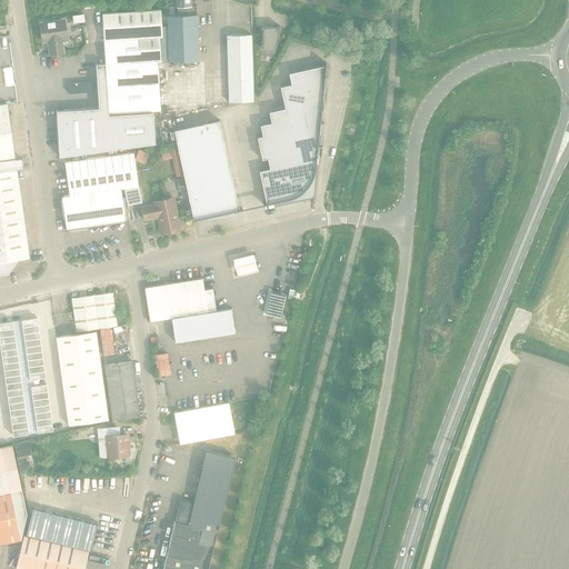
[(106,63),(108,112),(152,110),(160,109),(158,60),(161,60),(160,37),(162,37),(161,9),(102,13),(106,63)]
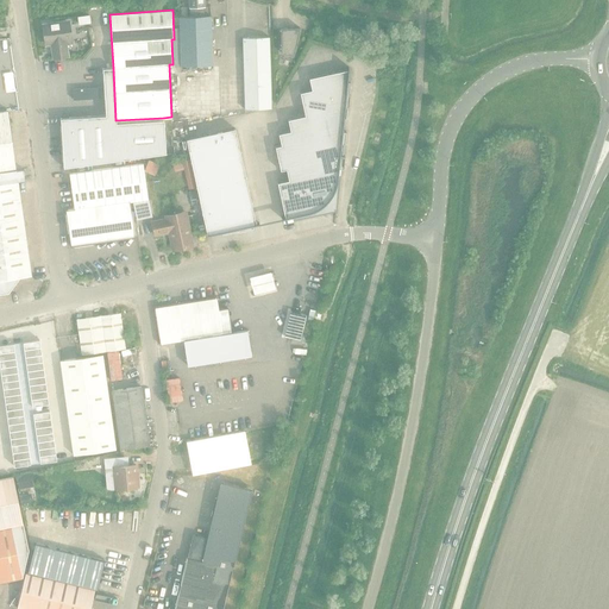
[(299,14),(287,12),(275,39),(295,39),(299,14)]
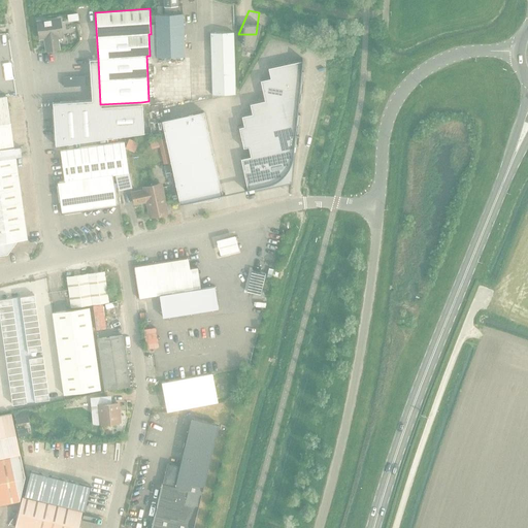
[(156,14),(157,57),(184,56),(183,13),(156,14)]
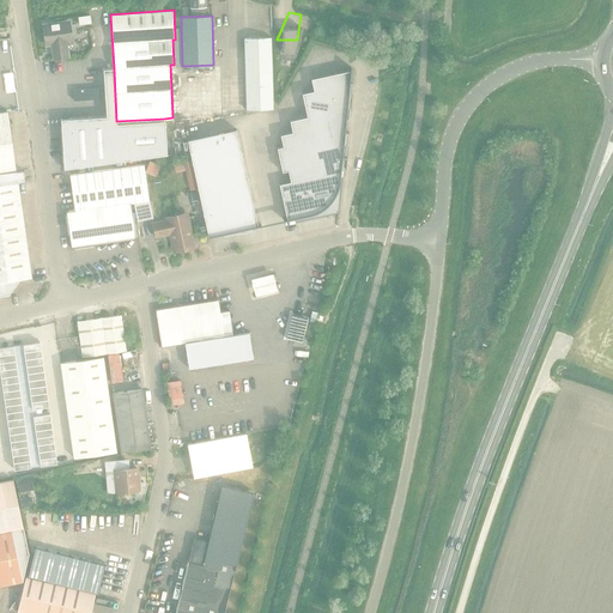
[(66,46),(71,44),(67,22),(43,25),(47,44),(53,43),(54,47),(53,47),(55,60),(68,58),(66,46)]
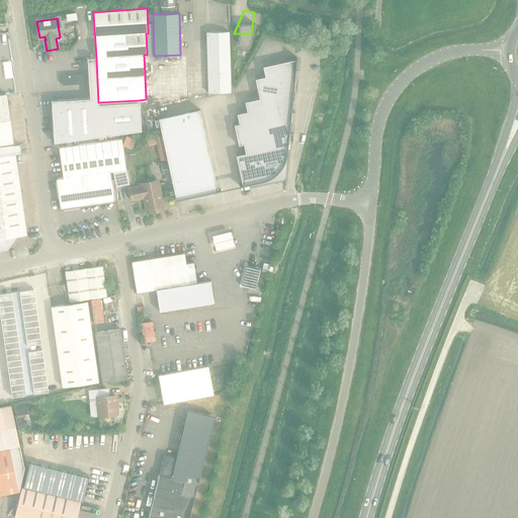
[(189,83),(189,88),(211,88),(209,26),(187,27),(189,83)]
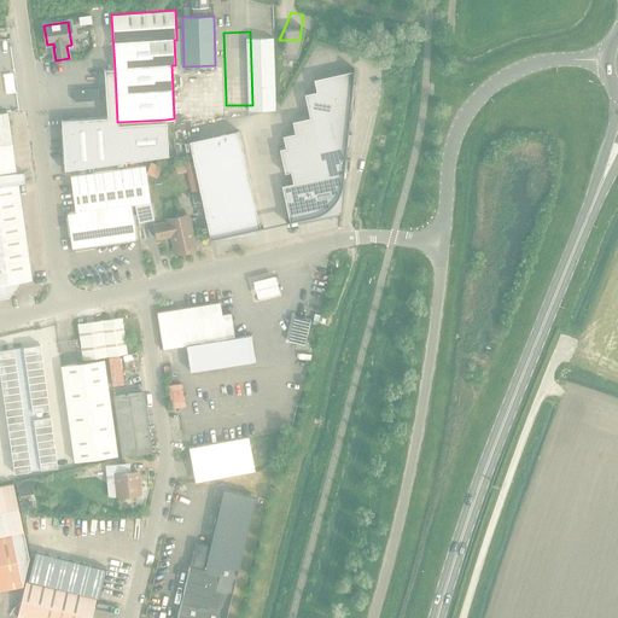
[(328,76),(330,64),(291,73),(293,83),(281,86),(286,110),(269,114),(272,126),(261,128),(262,140),(256,141),(261,167),(267,165),(269,176),(257,179),(264,215),(274,214),(275,216),(318,208),(321,164),(325,164),(325,151),(324,151),(325,139),(326,139),(326,127),(324,126),(325,115),(327,115),(328,101),(330,101),(331,88),(330,88),(331,76),(328,76)]
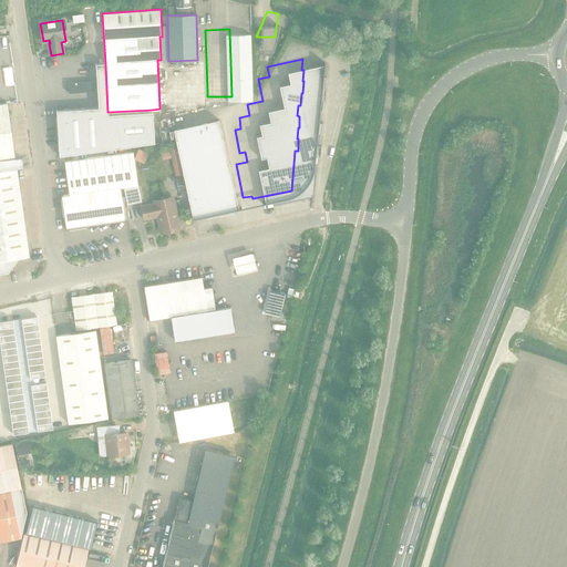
[(155,143),(152,110),(107,112),(105,63),(95,64),(98,107),(55,111),(59,156),(155,143)]
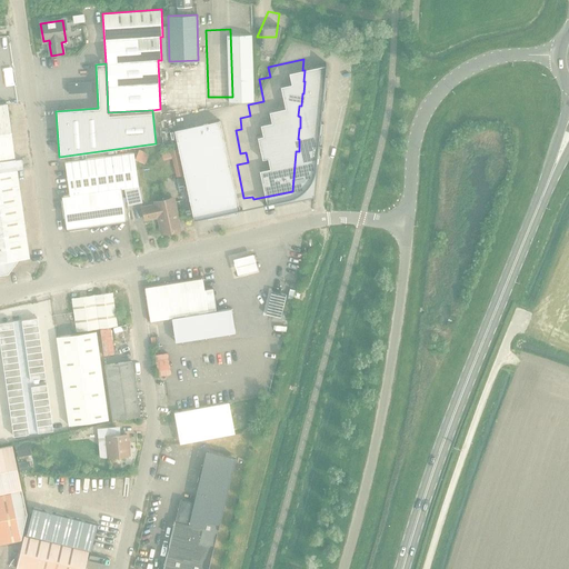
[(7,103),(0,105),(0,275),(30,271),(16,170),(23,169),(21,158),(15,159),(7,103)]
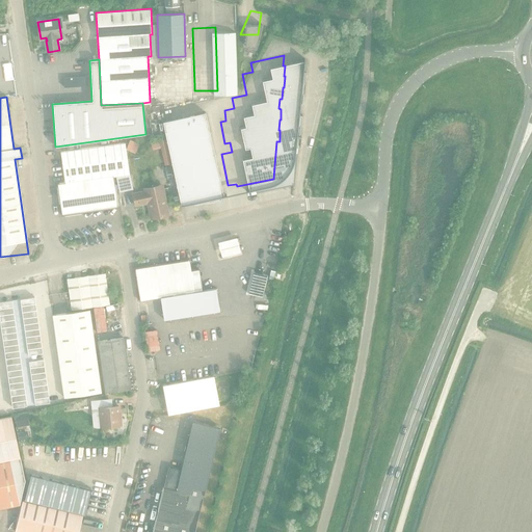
[(205,112),(162,122),(181,206),(193,203),(193,204),(207,202),(207,203),(220,200),(220,196),(225,195),(225,194),(223,195),(205,112)]
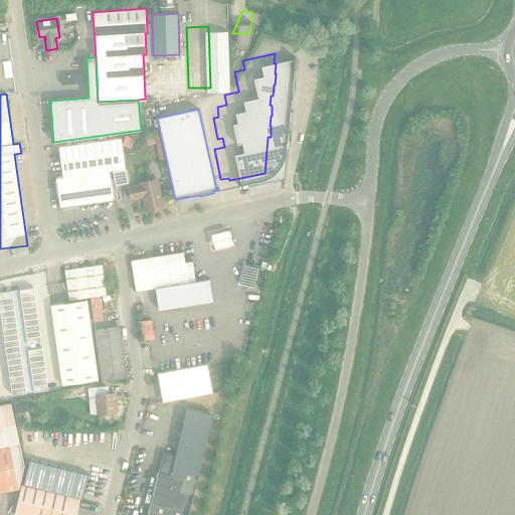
[(113,168),(113,170),(125,168),(121,139),(58,147),(62,175),(113,168)]
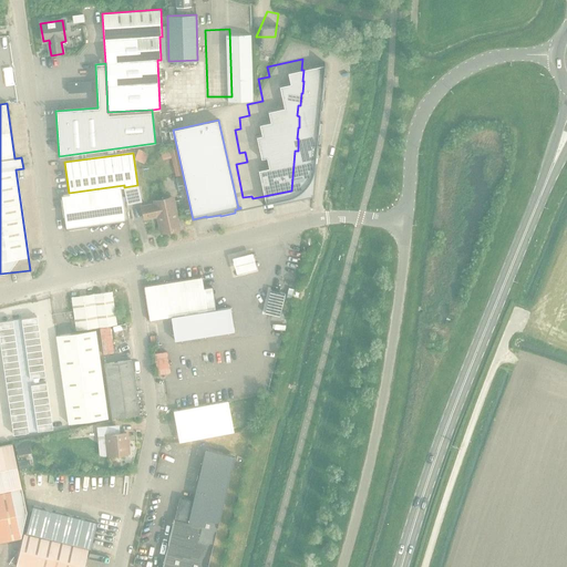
[(121,187),(124,187),(124,185),(69,193),(69,195),(61,196),(66,228),(125,220),(121,187)]
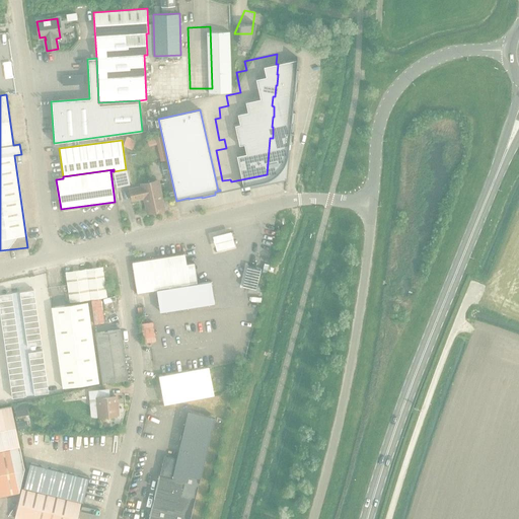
[(115,172),(118,187),(129,183),(127,170),(115,172)]
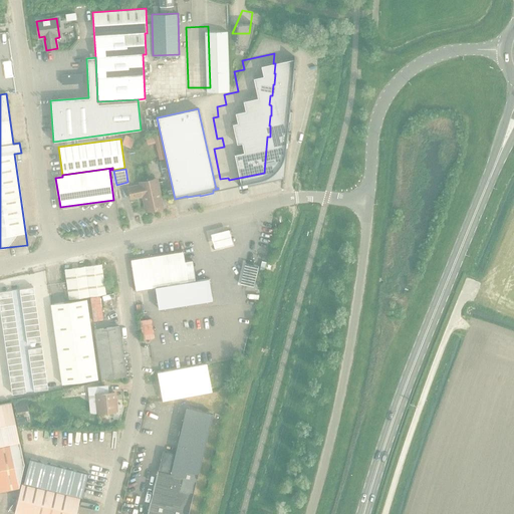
[(146,211),(163,208),(157,182),(129,188),(131,198),(144,196),(145,202),(144,202),(146,211)]
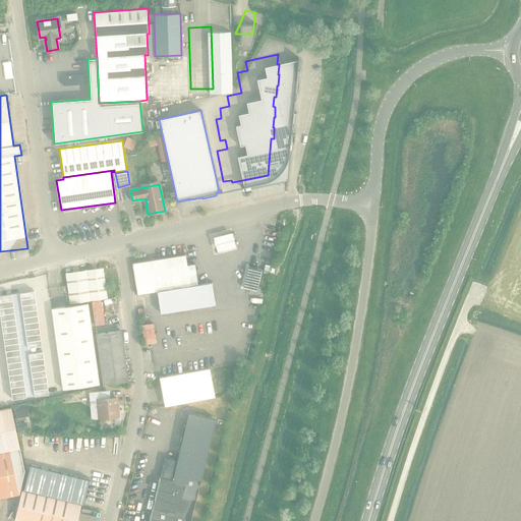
[(215,235),(218,250),(236,245),(232,230),(215,235)]
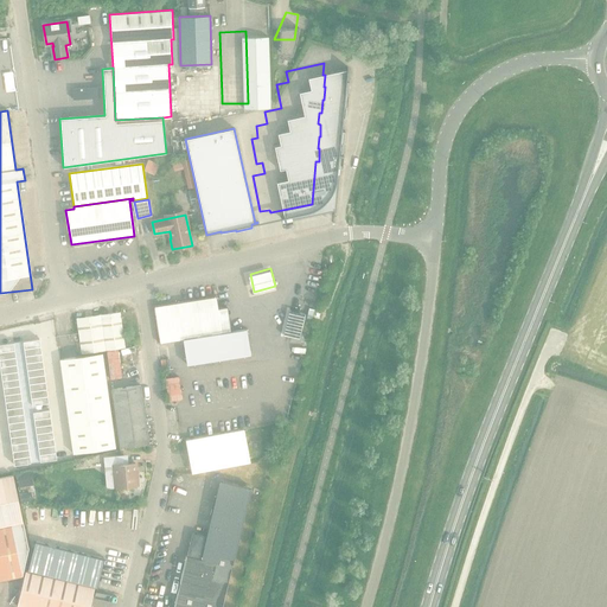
[(216,298),(154,306),(159,344),(183,340),(187,364),(249,355),(244,326),(230,330),(225,307),(218,308),(216,298)]
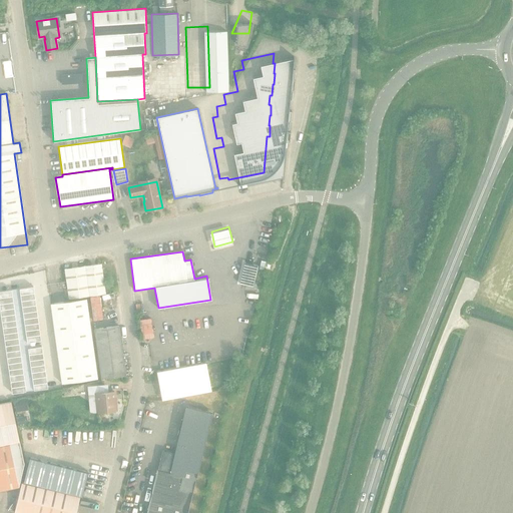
[(243,263),(238,284),(239,284),(252,287),(255,271),(258,266),(244,263),(243,263)]
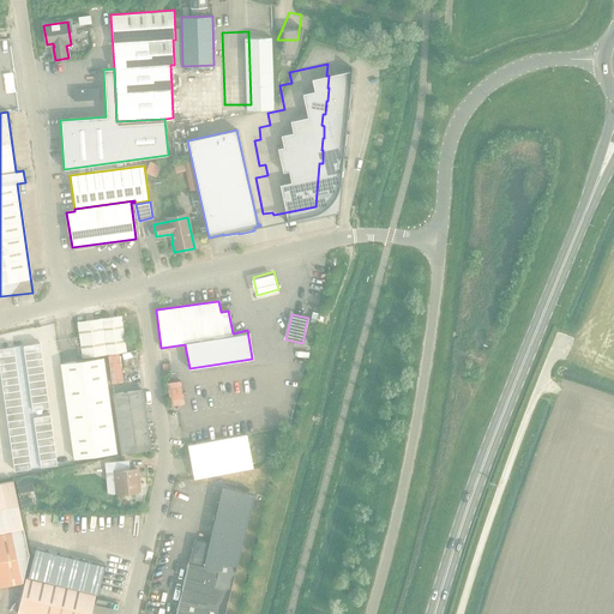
[(77,323),(83,357),(127,351),(121,315),(102,319),(77,323)]
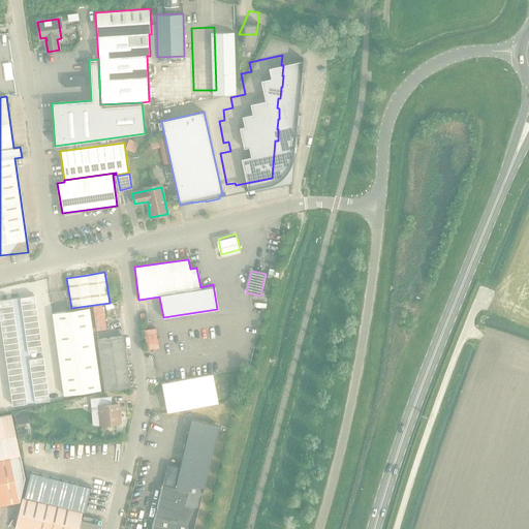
[(34,296),(16,298),(17,304),(35,301),(34,296)]
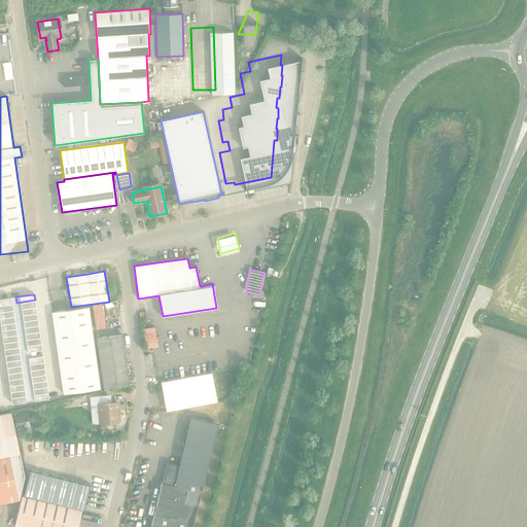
[(35,300),(16,303),(18,309),(35,306),(35,300)]
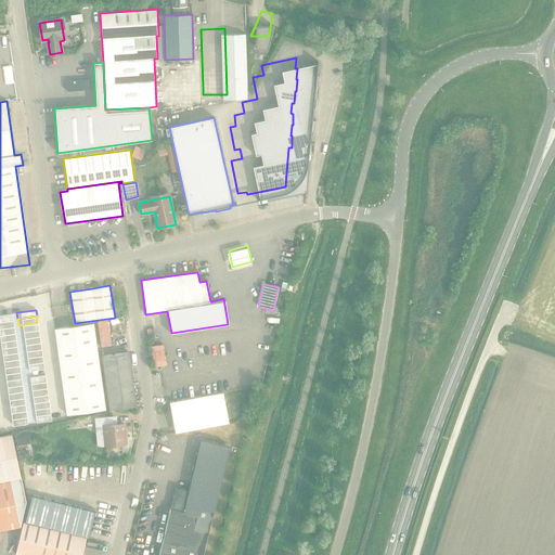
[(37,322),(18,325),(18,332),(38,328),(37,322)]
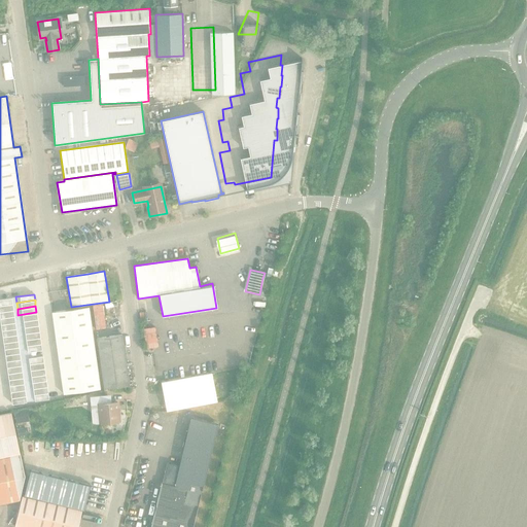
[(53,312),(65,396),(101,390),(89,307),(53,312)]
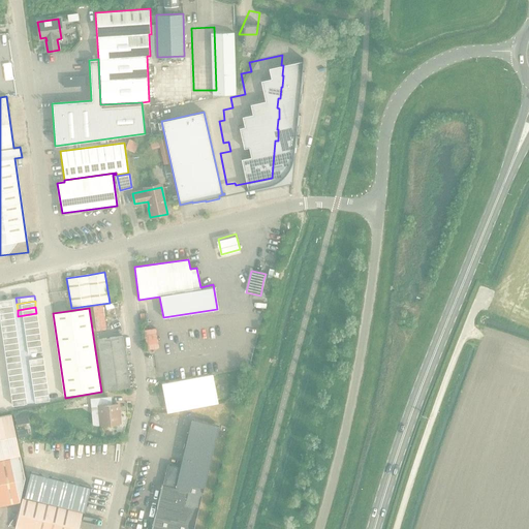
[(36,313),(18,316),(19,322),(37,319),(36,313)]
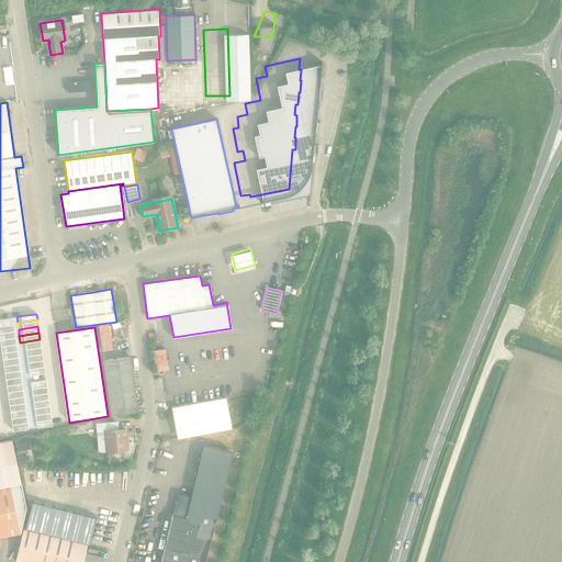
[(19,336),(0,338),(0,341),(0,346),(20,343),(19,336)]
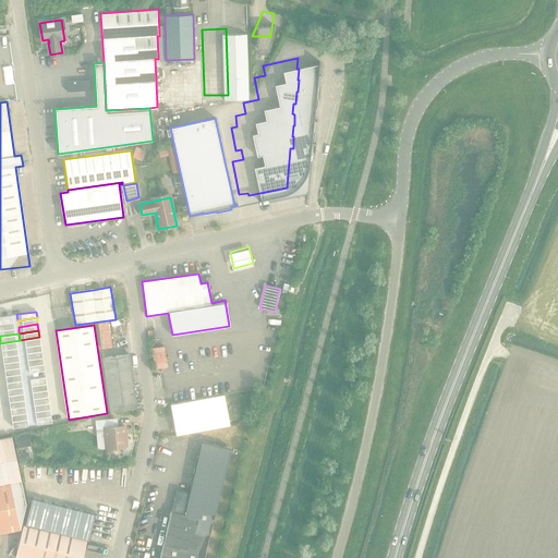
[(39,337),(20,340),(21,347),(40,343),(39,337)]
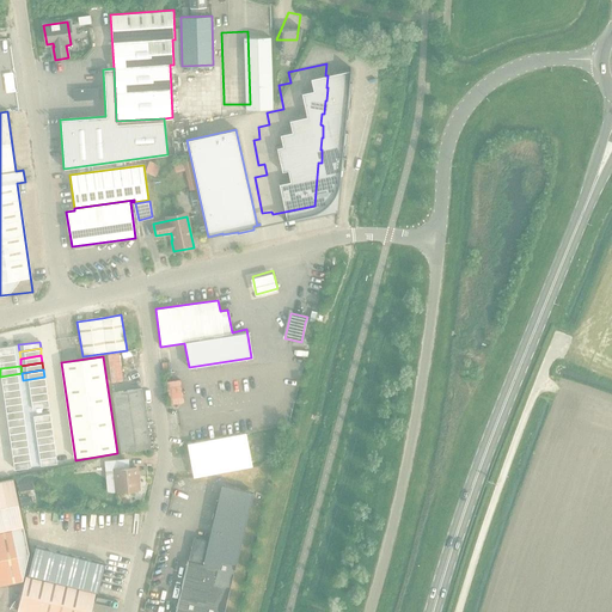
[(22,373),(0,377),(1,383),(23,380),(22,373)]
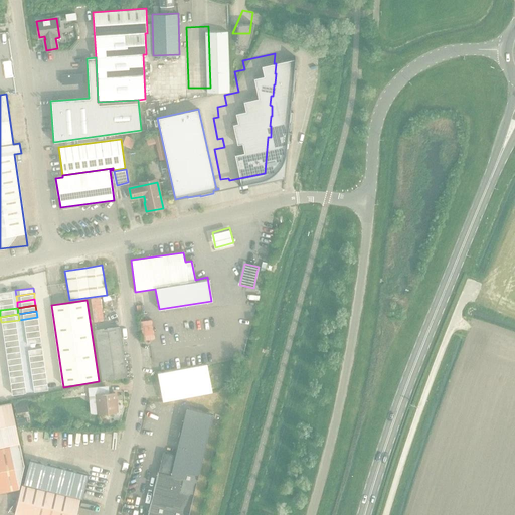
[(37,317),(19,320),(20,326),(38,323),(37,317)]
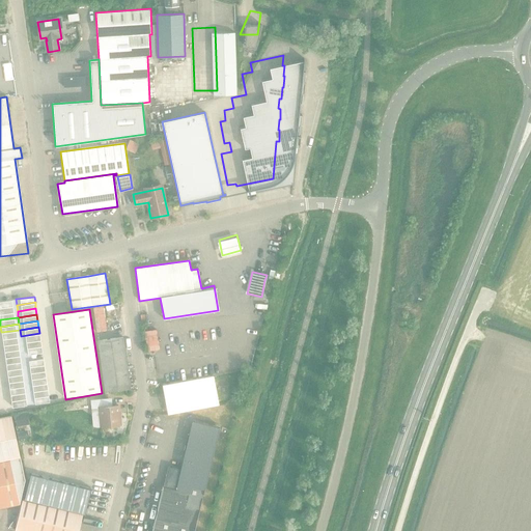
[(20,330),(1,332),(2,338),(21,336),(20,330)]
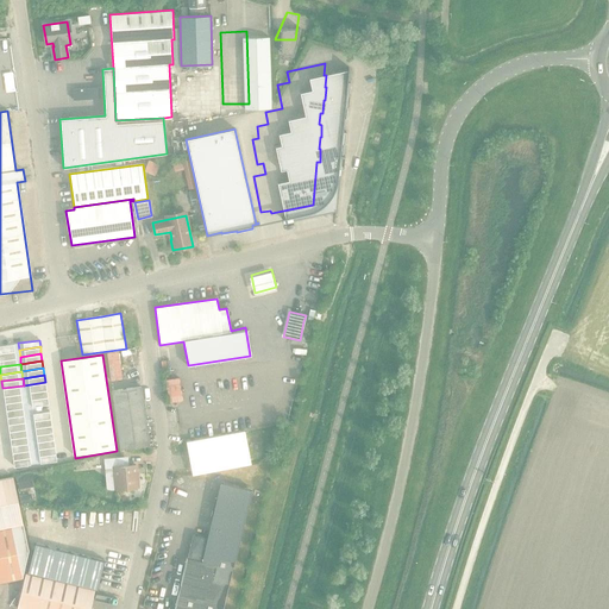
[(45,382),(24,385),(25,393),(46,389),(45,382)]
